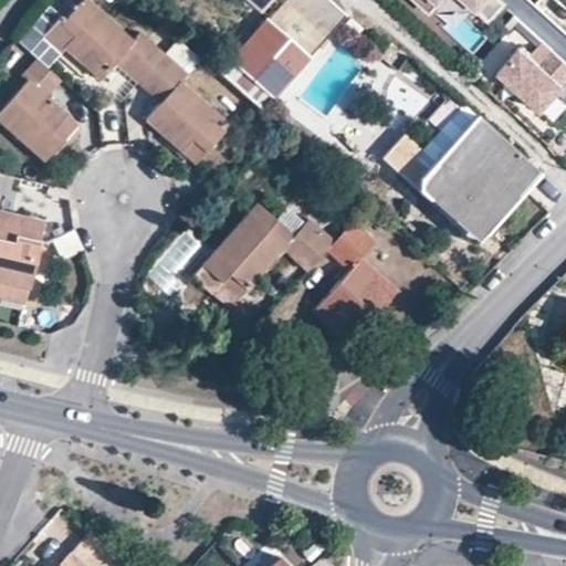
[(48,37),(59,24),(70,33),(60,46),(100,80),(113,63),(136,83),(163,51),(139,32),(132,40),(84,0),(80,0),(63,20),(46,6),(31,23),(48,37)]
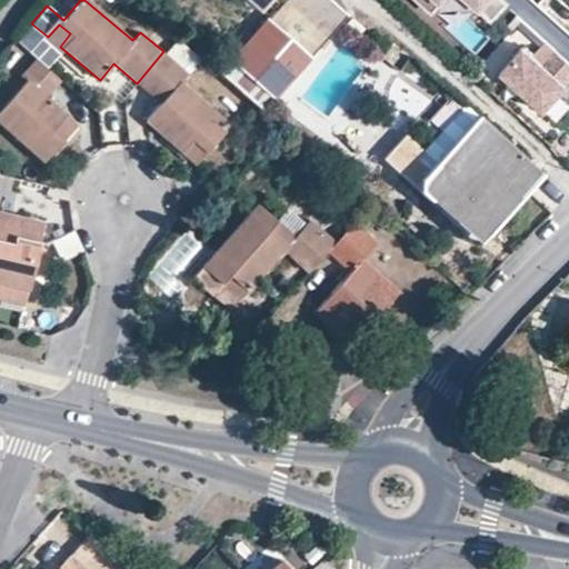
[(345,15),(328,0),(285,0),(220,73),(261,111),(345,15)]
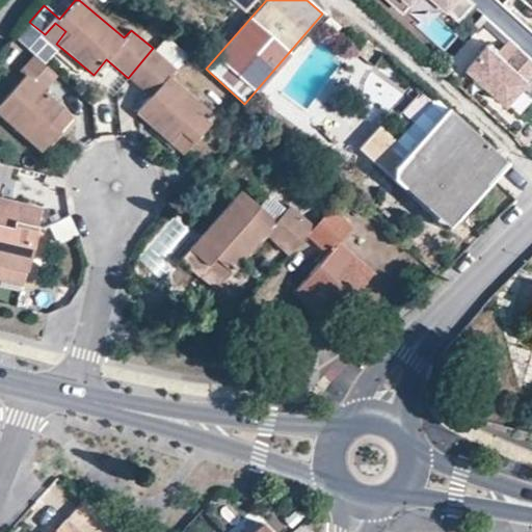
[(473,3),(469,0),(390,0),(403,11),(413,0),(437,0),(459,19),(473,3)]
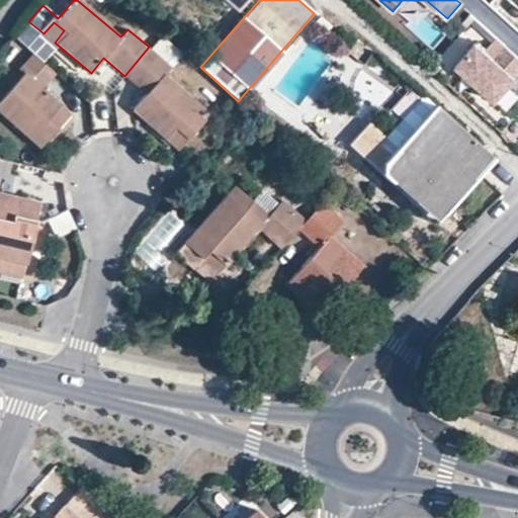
[(64,30),(54,22),(44,33),(55,42),(64,30)]
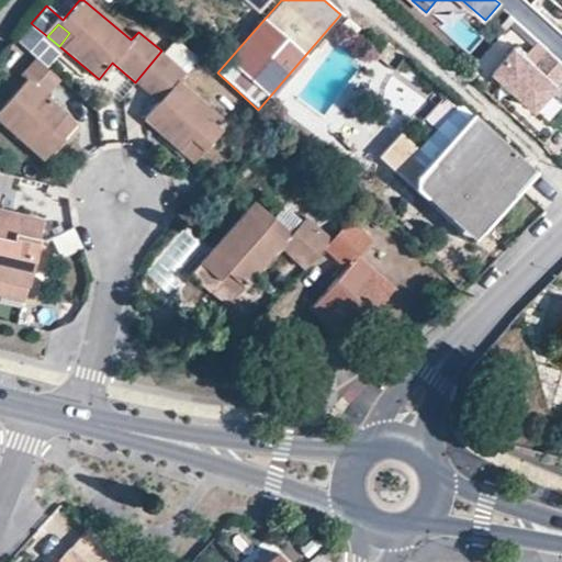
[(362,25),(355,35),(378,51),(384,42),(362,25)]
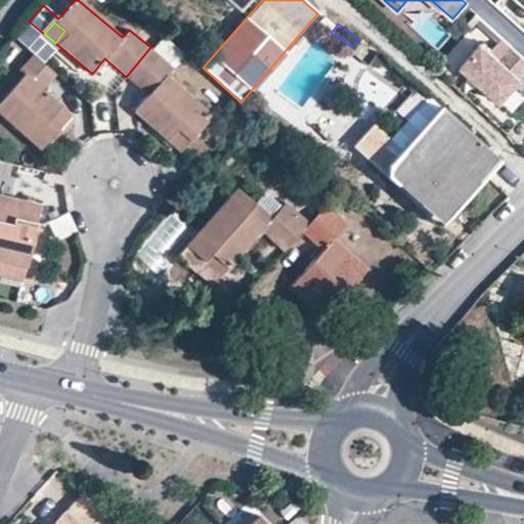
[(520,78),(523,74),(523,57),(511,47),(499,59),(481,43),(461,68),(500,103),(522,79),(520,78)]
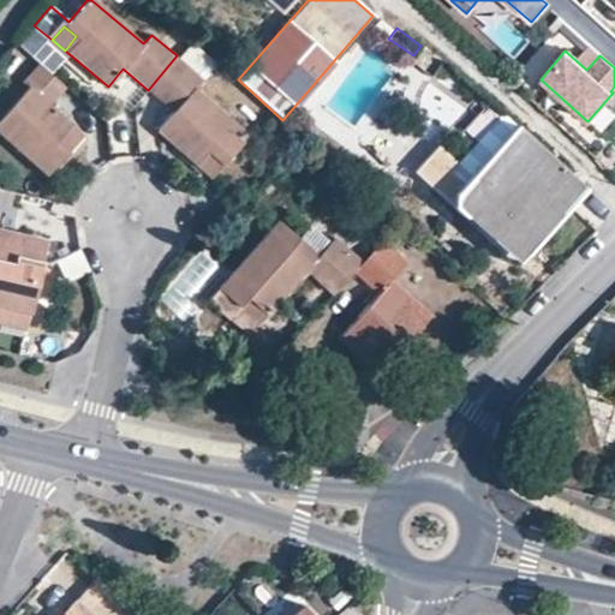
[(177,55),(148,90),(172,112),(156,130),(196,163),(206,151),(222,166),(249,135),(192,88),(202,77),(177,55)]
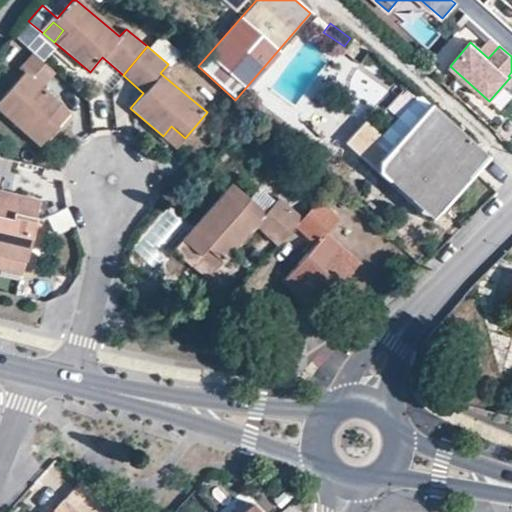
[(23,73),(0,98),(0,111),(37,145),(53,127),(43,119),(58,102),(41,87),(55,72),(32,52),(18,68),(23,73)]
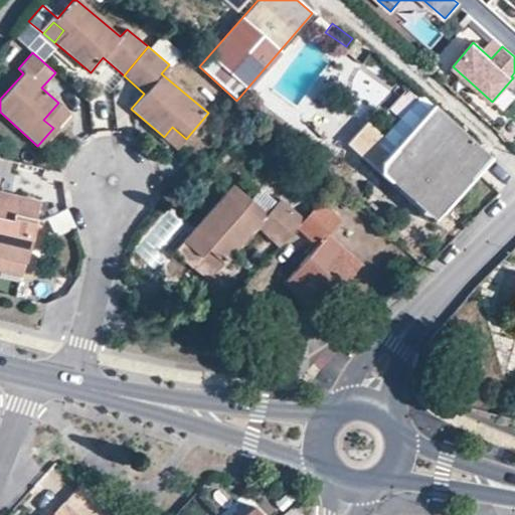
[(419,103),(378,146),(375,143),(380,137),(366,124),(349,143),(391,182),(404,168),(444,204),(475,170),(488,156),(424,98),(419,103)]
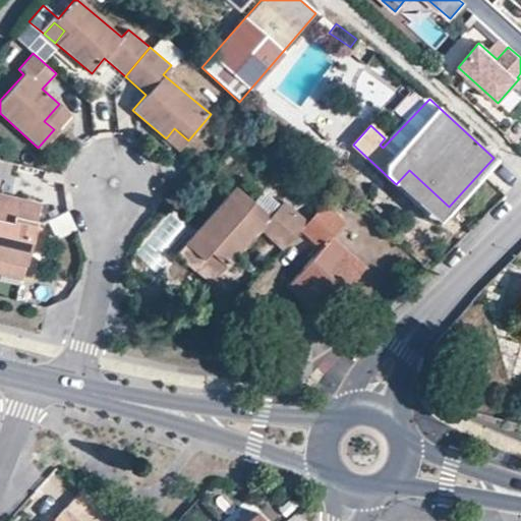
[(59,104),(44,121),(54,129),(69,112),(59,104)]
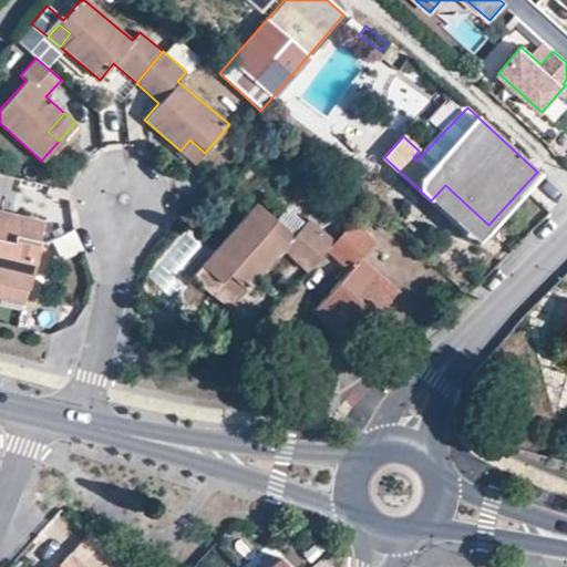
[(189,140),(181,151),(195,164),(205,153),(189,140)]
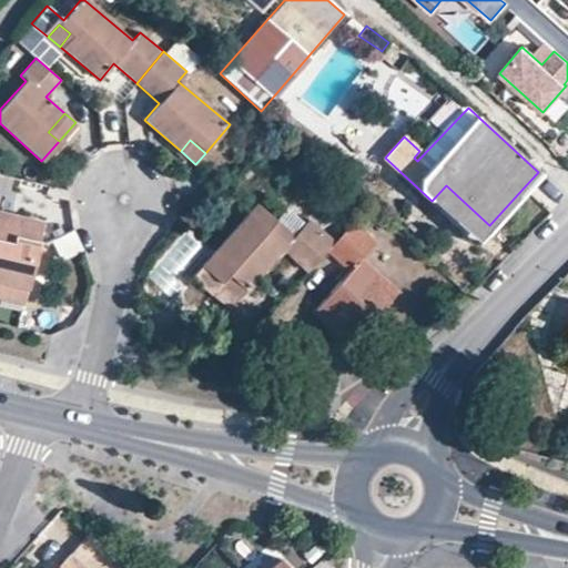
[(489,225),(446,185),(432,201),(475,240),(489,225)]
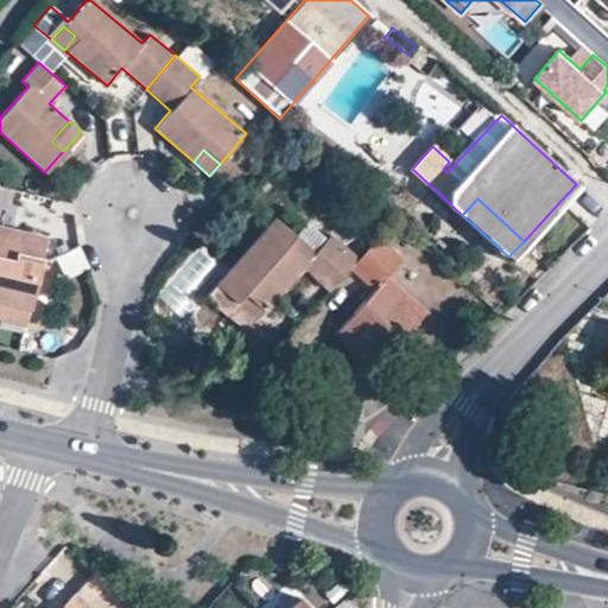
[(274,217),(215,284),(235,303),(245,292),(265,310),(303,268),(329,293),(349,270),(358,260),(330,235),(315,253),(274,217)]
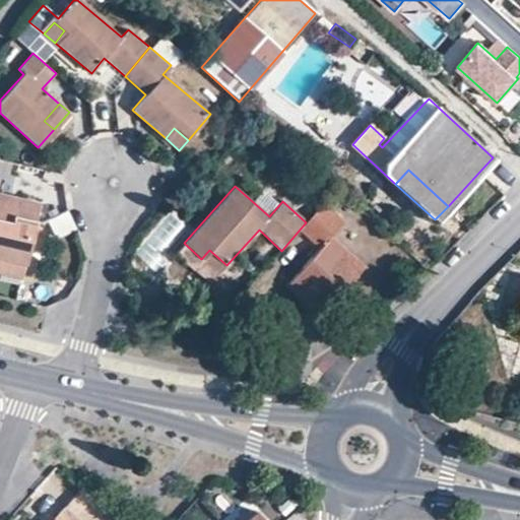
[(0,259),(1,260),(0,263),(0,265),(21,270),(38,204),(0,194),(0,259)]
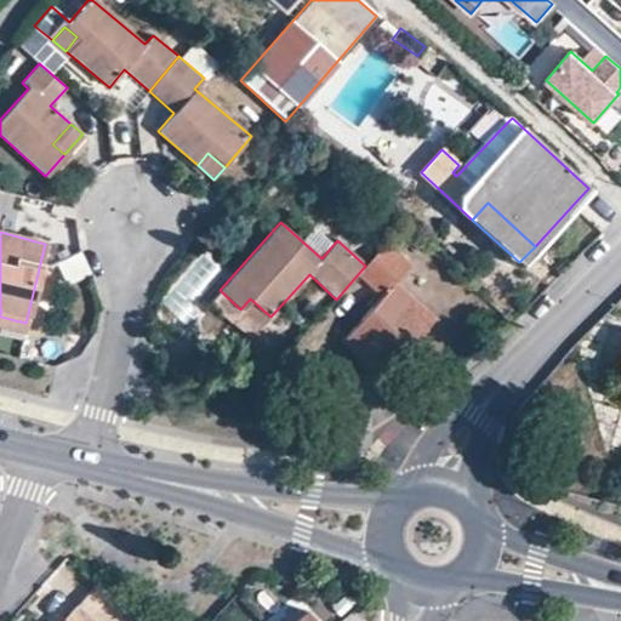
[(365,266),(357,275),(381,298),(345,339),(363,354),(372,343),(393,363),(433,318),(393,283),(410,263),(386,243),(365,266)]
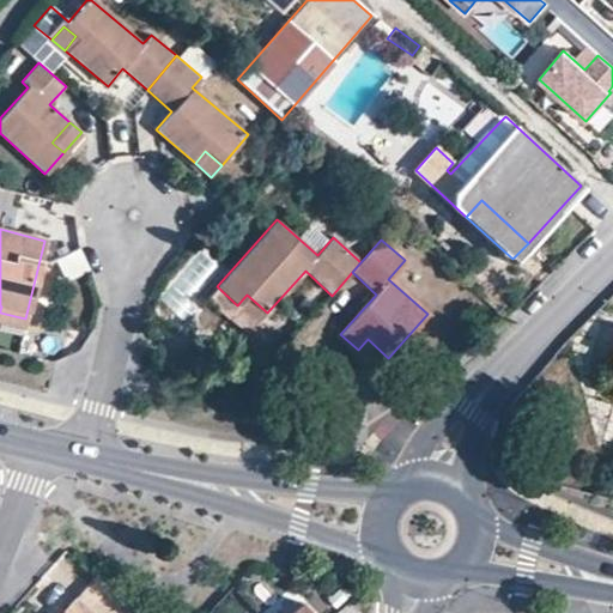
[(80,249),(56,259),(66,281),(90,271),(80,249)]
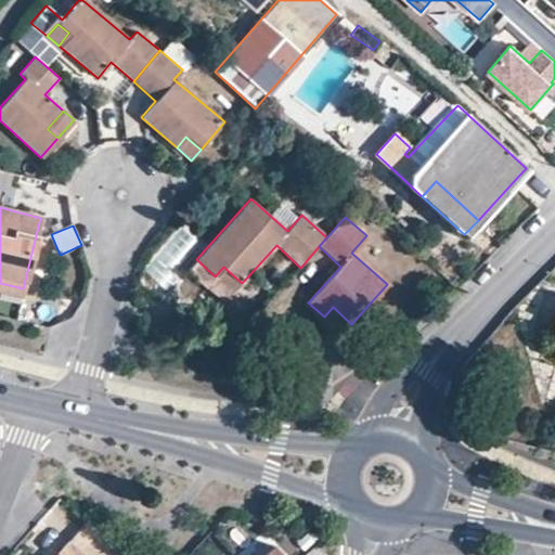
[(223,267),(215,276),(234,293),(242,283),(223,267)]
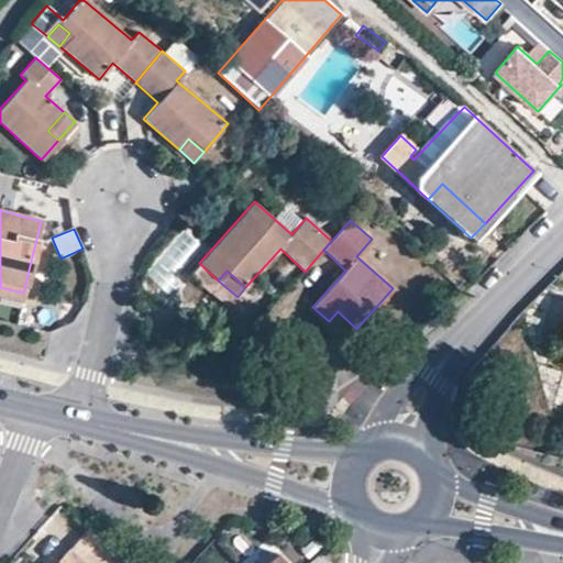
[(356,329),(338,311),(329,321),(349,338),(356,329)]
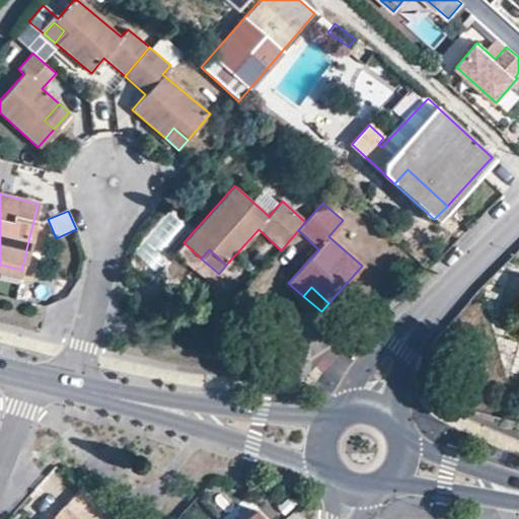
[(79,487),(51,518),(94,518),(104,509),(79,487)]
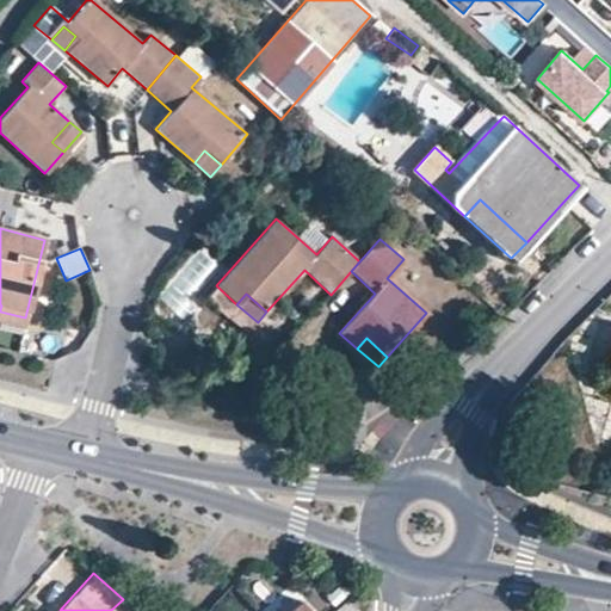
[(309,610),(300,600),(287,610),(309,610)]
